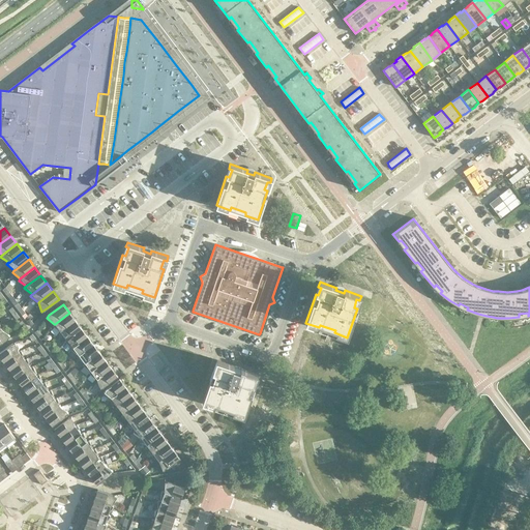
[(76,321),(69,313),(55,324),(54,324),(53,326),(60,331),(76,321)]
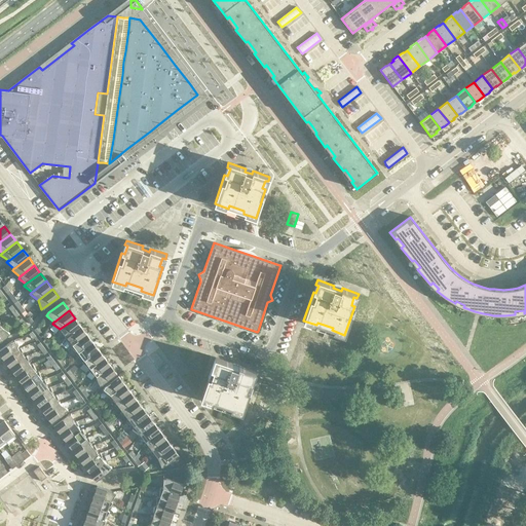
[(80,326),(75,318),(60,329),(59,331),(66,337),(80,326)]
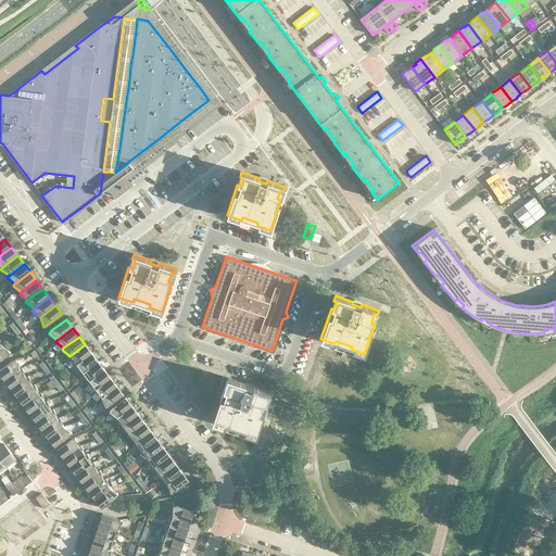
[(91,353),(85,344),(70,356),(64,364),(72,369),(75,367),(74,366),(76,364),(76,365),(91,353)]
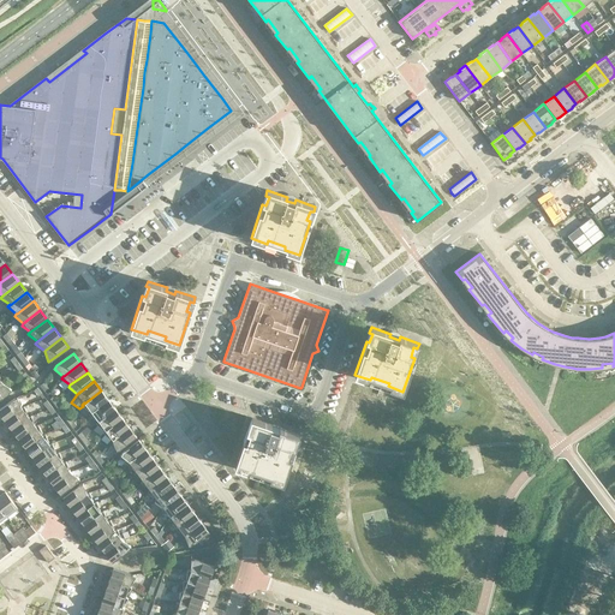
[(11,389),(3,382),(0,383),(0,399),(9,393),(11,389)]
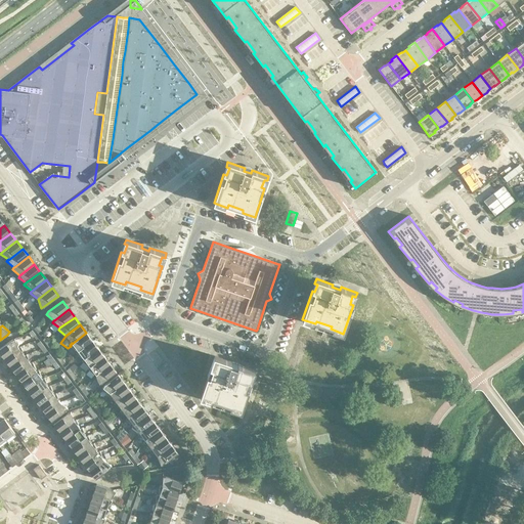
[(92,341),(86,333),(72,344),(72,343),(70,345),(71,346),(78,351),(92,341)]
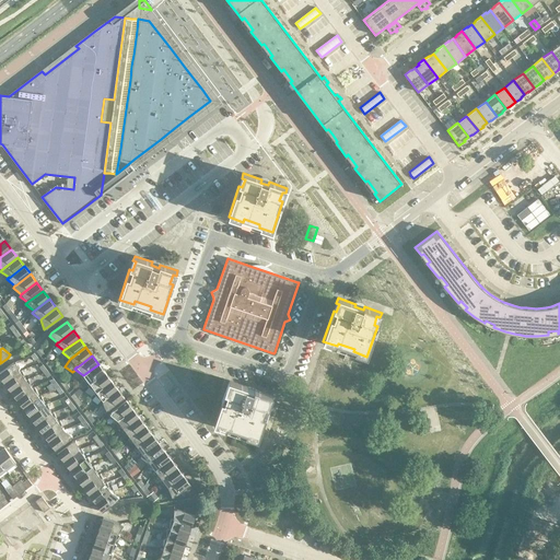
[(0,372),(0,377),(4,383),(20,371),(15,362),(12,363),(0,372)]
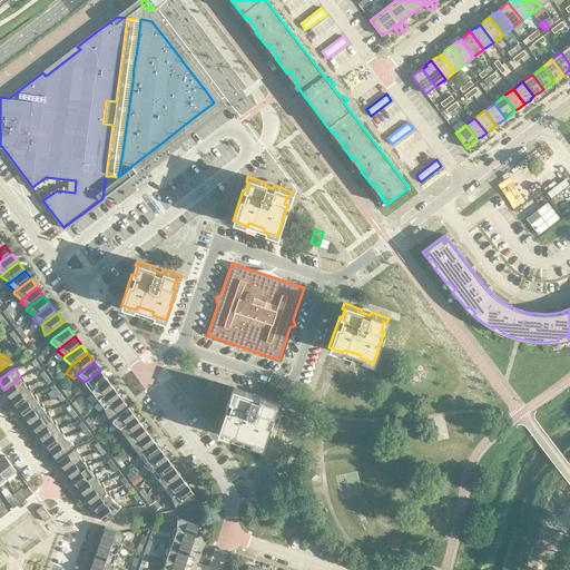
[(107,379),(100,371),(85,382),(82,384),(90,391),(91,391),(107,379)]
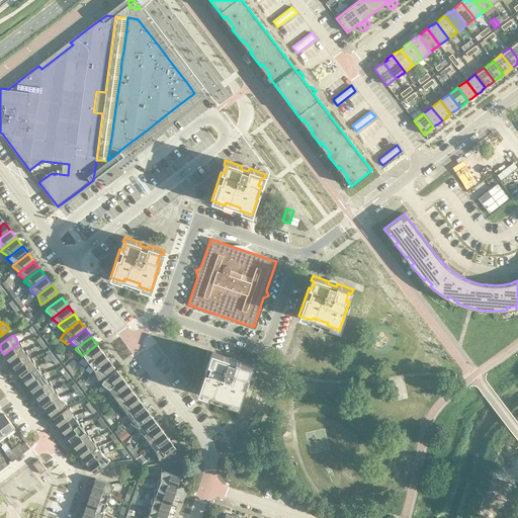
[(20,342),(18,343),(4,354),(9,362),(24,351),(23,351),(20,342)]
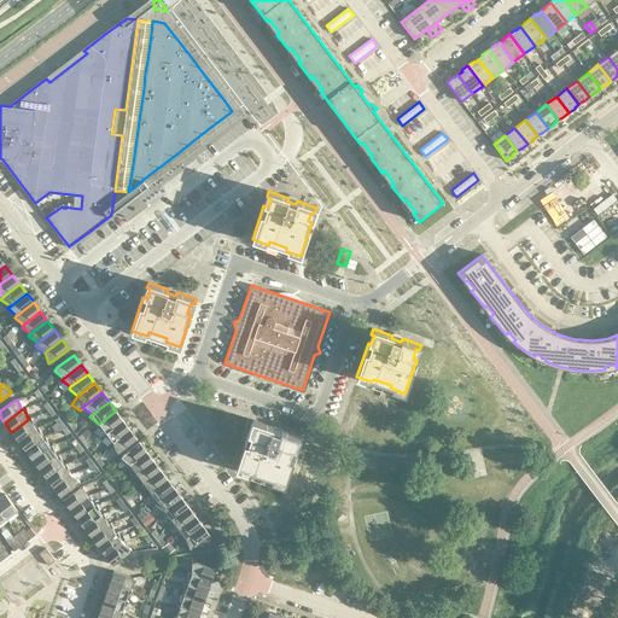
[(123,420),(116,410),(99,424),(98,424),(97,426),(105,432),(106,433),(123,420)]
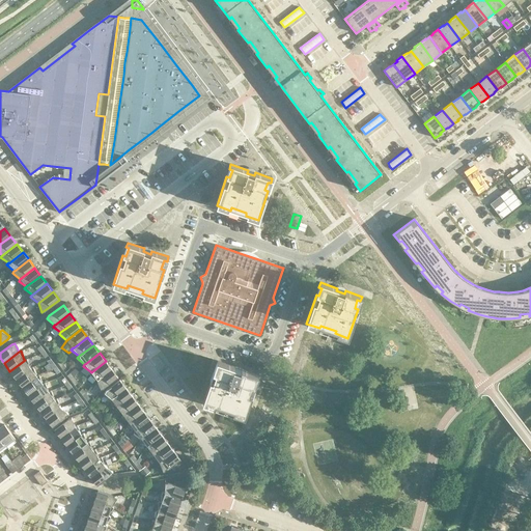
[(27,359),(24,360),(25,360),(9,371),(16,379),(30,368),(30,367),(27,359)]
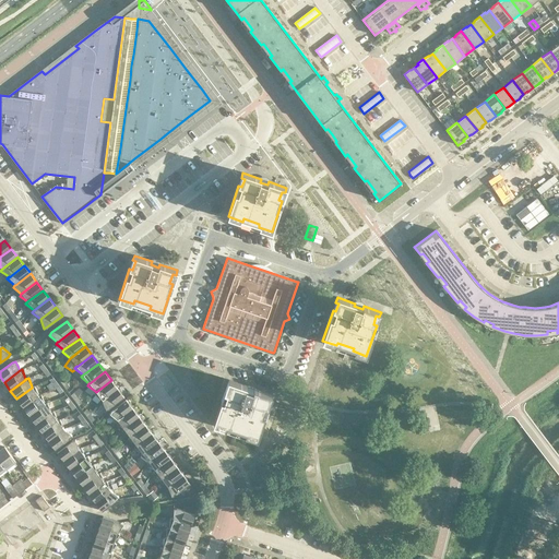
[(117,389),(111,380),(96,392),(95,391),(94,393),(102,400),(117,389)]
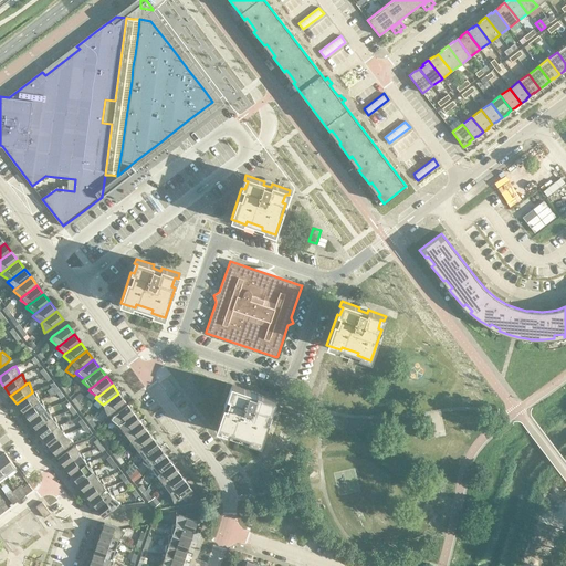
[(247,439),(260,443),(271,413),(268,412),(271,404),(273,405),(275,399),(258,394),(257,397),(248,394),(249,390),(231,385),(230,389),(232,390),(230,399),(227,398),(217,429),(231,433),(232,430),(248,436),(247,439)]
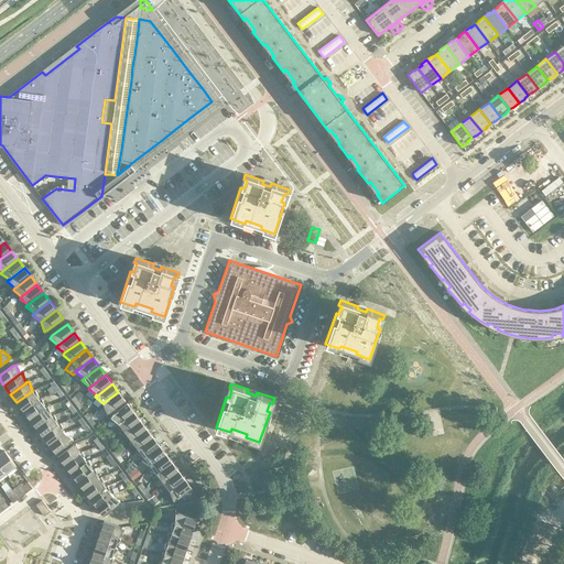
[(35,390),(32,390),(32,391),(17,402),(23,411),(39,399),(35,390)]
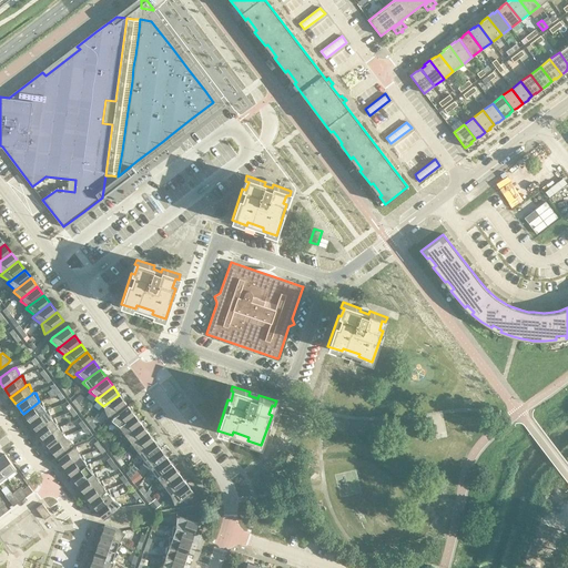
[(125,404),(119,395),(103,406),(108,416),(111,415),(125,404)]
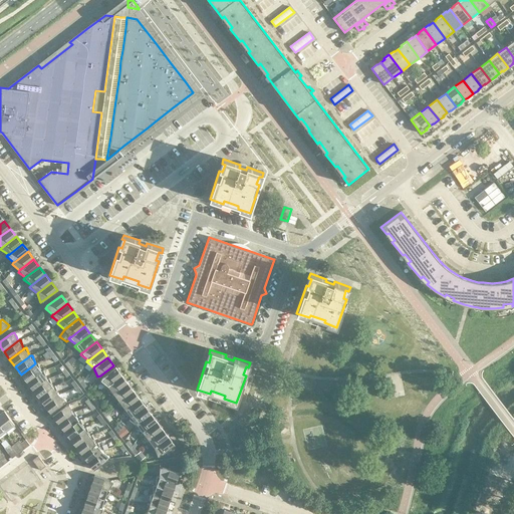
[(37,362),(35,363),(21,374),(27,382),(41,371),(37,362)]
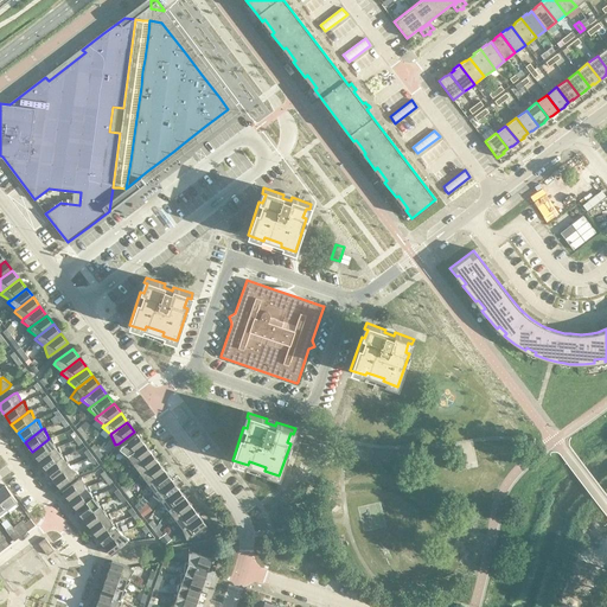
[(144,443),(136,434),(121,446),(117,449),(127,455),(144,443)]
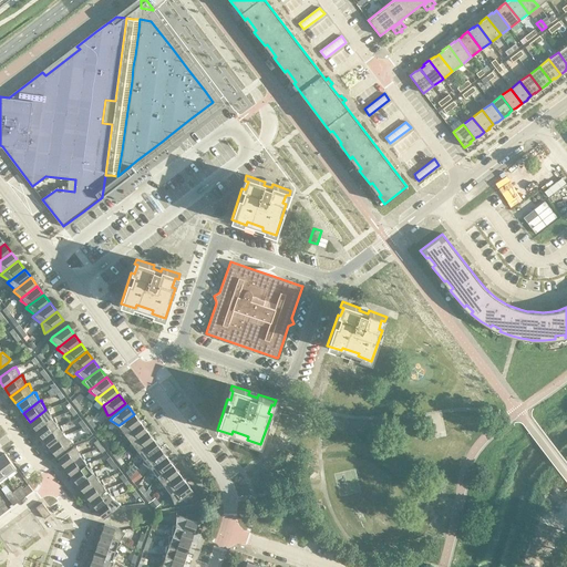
[(48,409),(45,410),(30,422),(37,430),(52,419),(52,418),(48,409)]
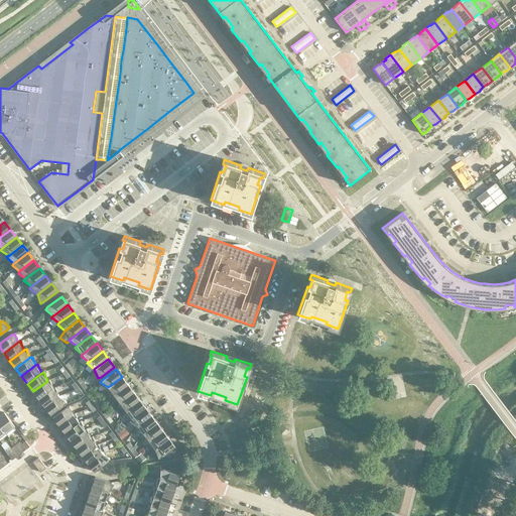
[(128,384),(122,377),(108,387),(106,389),(114,395),(128,384)]
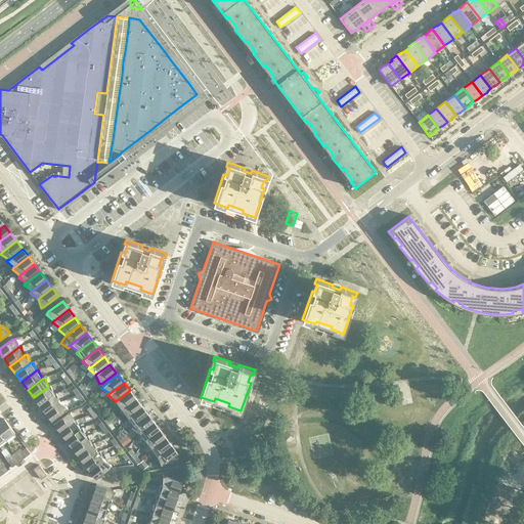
[(50,385),(48,386),(48,387),(34,397),(39,405),(54,394),(53,394),(50,385)]
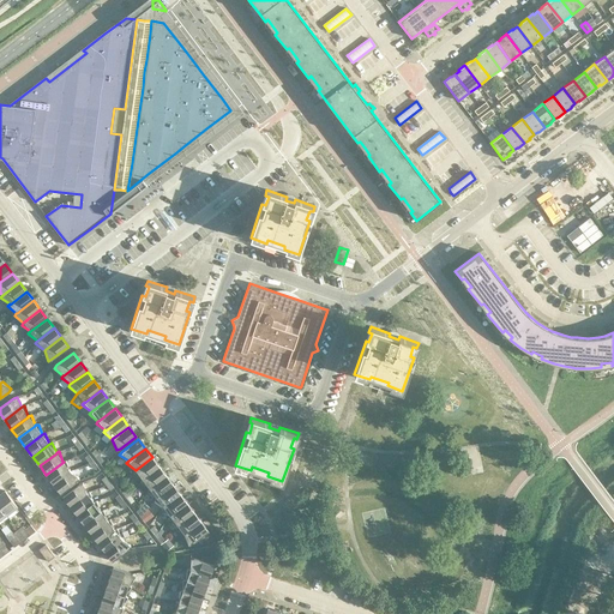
[(160,467),(152,457),(136,470),(133,473),(142,480),(143,480),(160,467)]
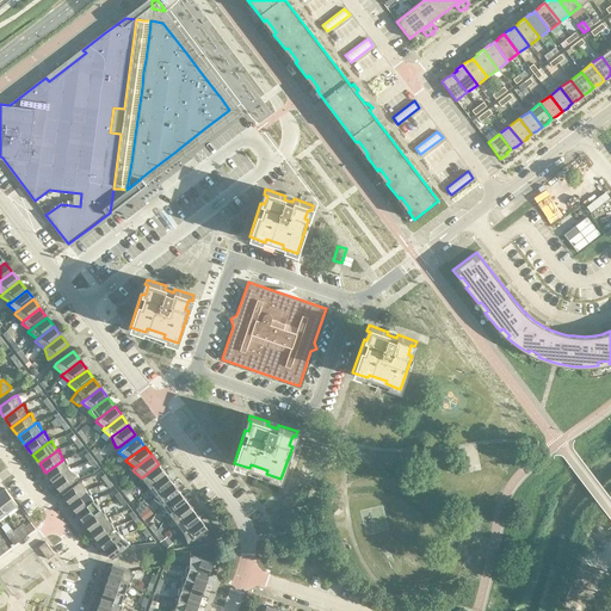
[(66,458),(62,460),(63,460),(45,473),(53,482),(69,469),(66,458)]
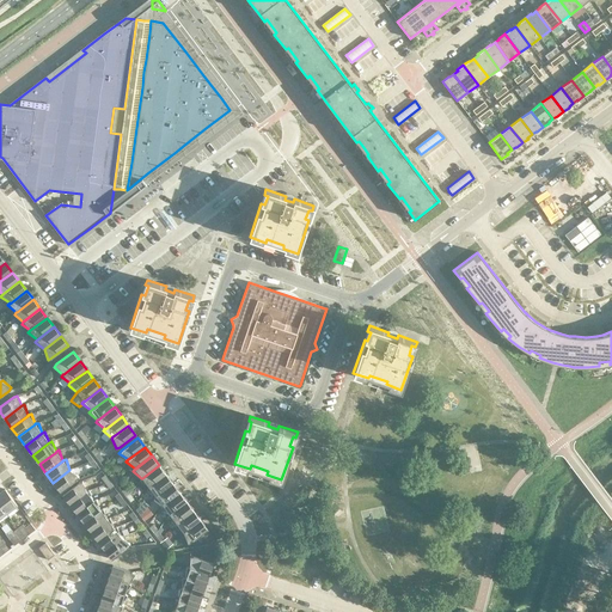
[(165,475),(159,465),(142,478),(141,478),(140,481),(148,487),(165,475)]
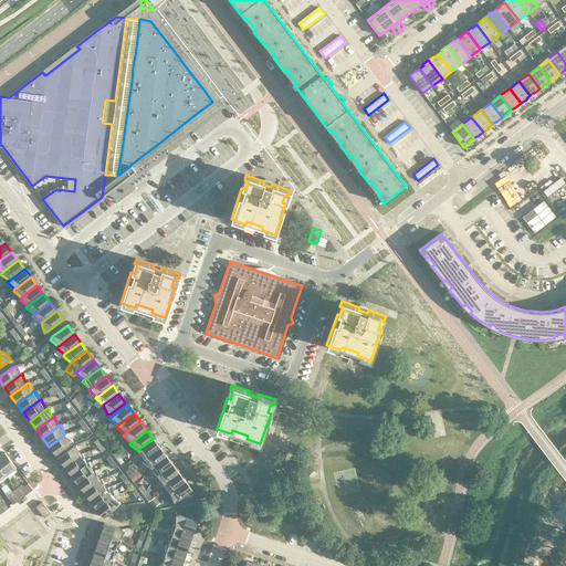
[(73,441),(64,435),(49,447),(55,456),(71,443),(73,441)]
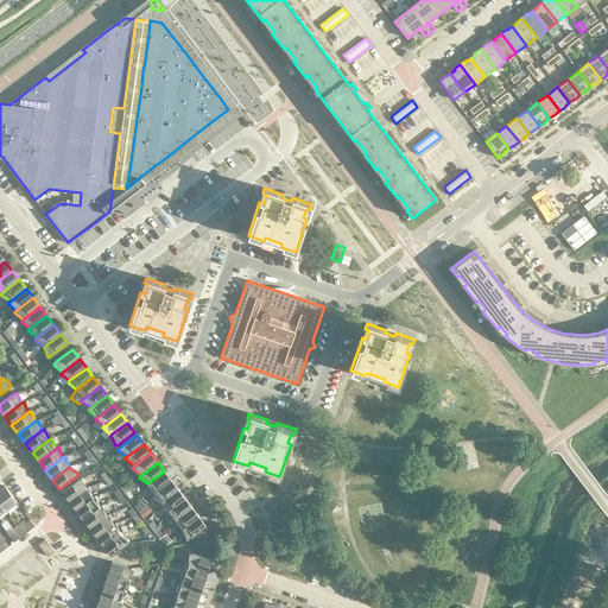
[(171,480),(164,472),(147,483),(146,486),(154,493),(171,480)]
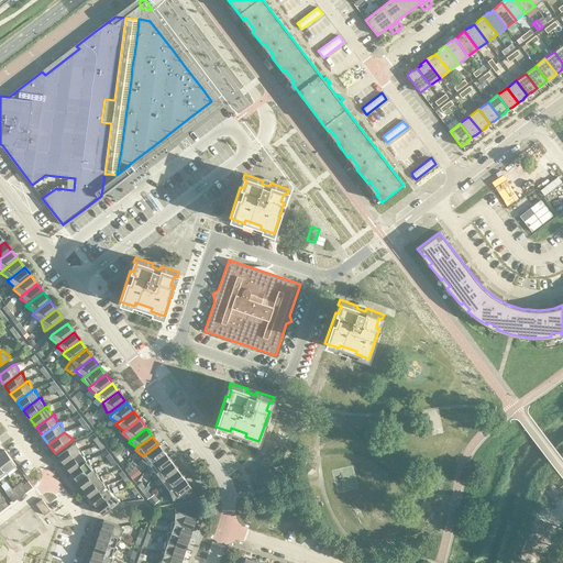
[(79,452),(75,442),(72,443),(57,455),(64,464),(79,452)]
